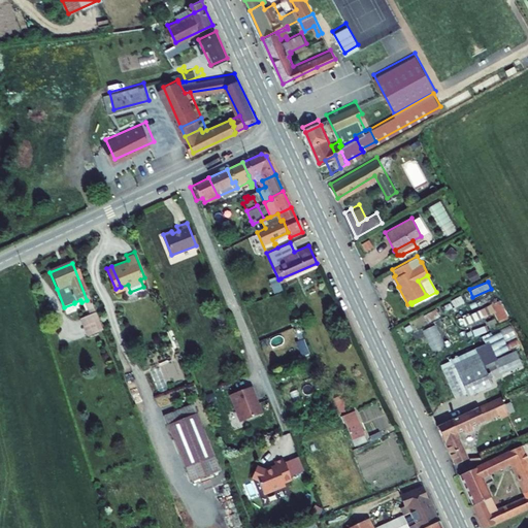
[(62,308),(64,307),(57,289),(54,290),(62,308)]
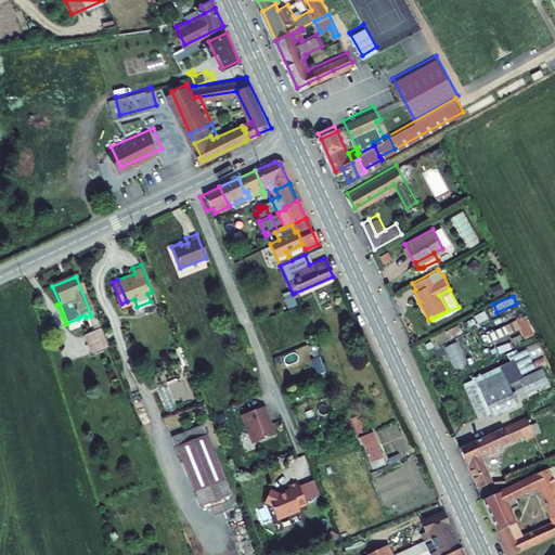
[(495,330),(499,336),(520,326),(526,337),(537,332),(528,314),(495,330)]
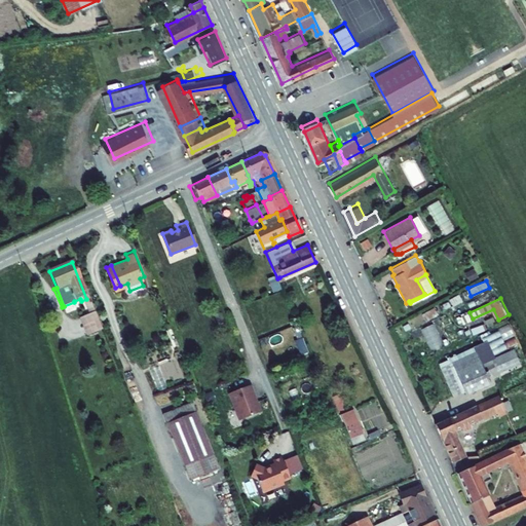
[(100,333),(86,299),(81,301),(87,316),(76,321),(83,339),(100,333)]
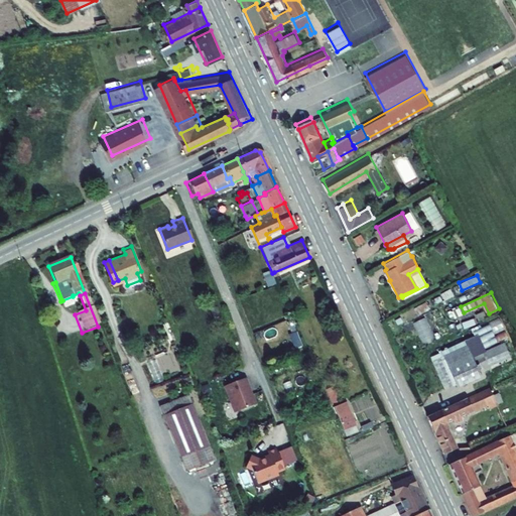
[(429,315),(417,319),(425,343),(436,339),(429,315)]
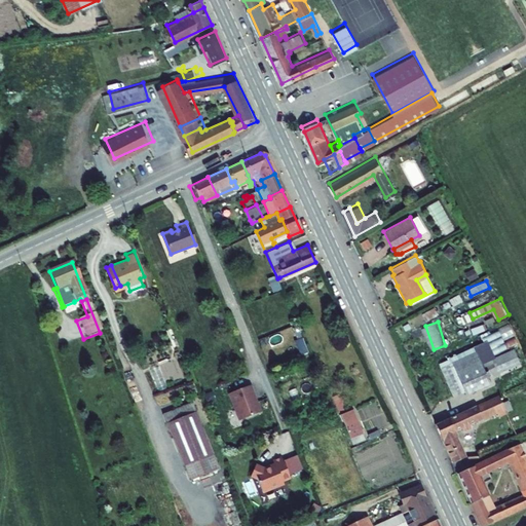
[(301,353),(307,352),(303,338),(297,340),(301,353)]
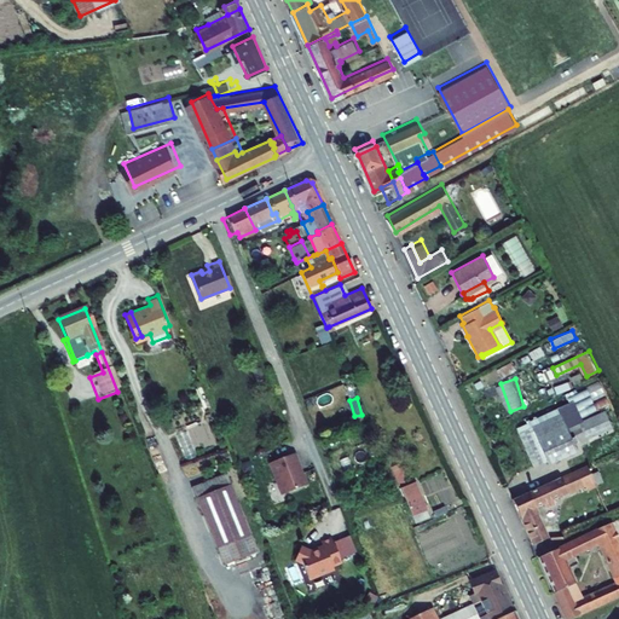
[(560,412),(521,429),(536,462),(547,457),(548,461),(576,449),(560,412)]
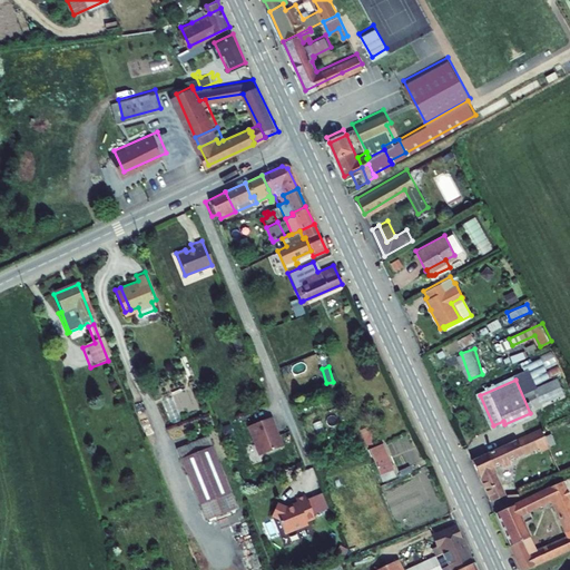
[(267,419),(244,428),(254,455),(257,457),(278,448),(267,419)]
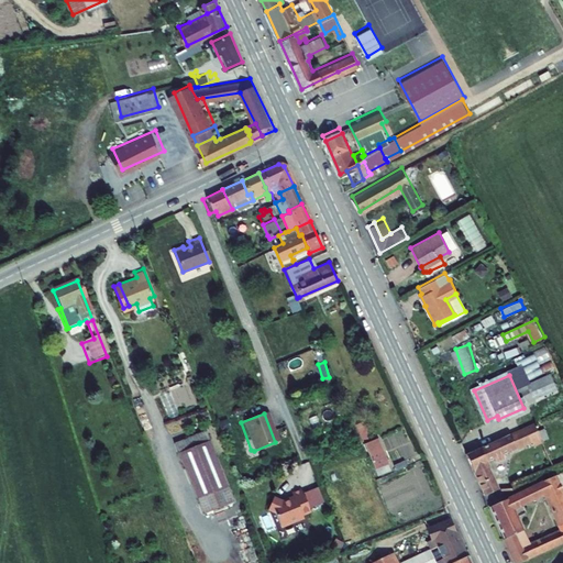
[(503,455),(501,452),(541,434),(536,421),(467,451),(486,493),(500,486),(487,460),(496,455),(497,457),(503,455)]
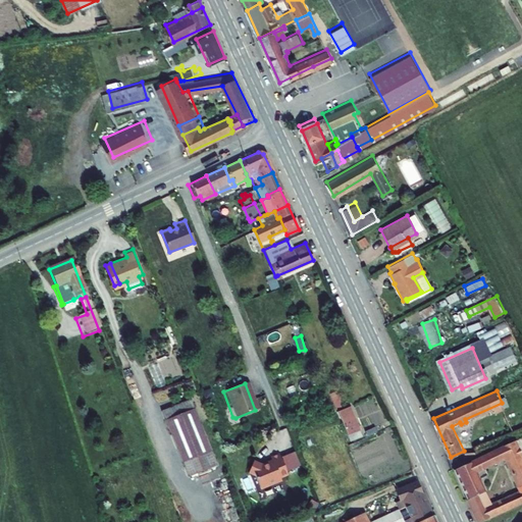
[(159,405),(186,472),(215,460),(190,394),(159,405)]
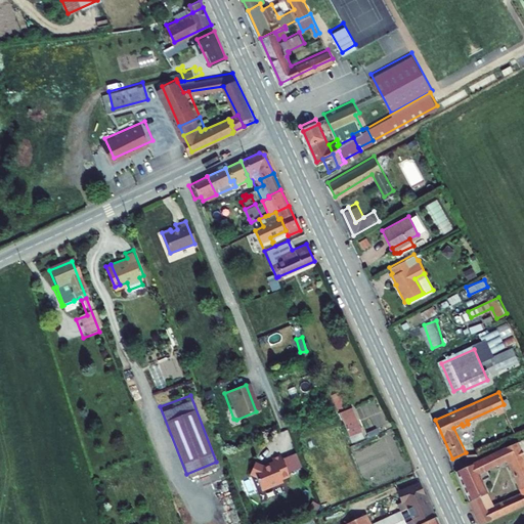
[(348,407),(337,412),(349,441),(361,436),(348,407)]
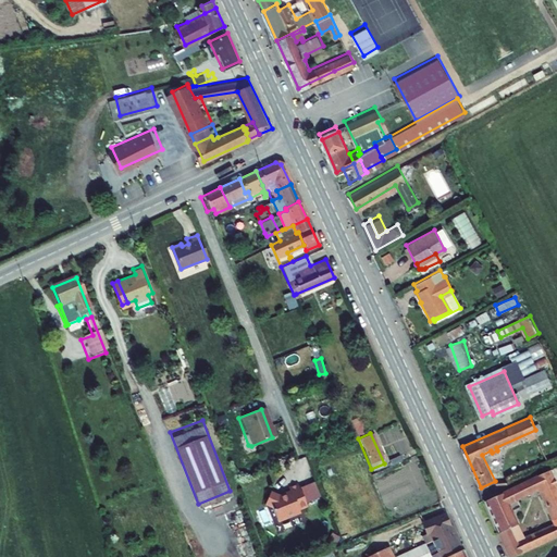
[(556,533),(556,483),(549,468),(486,497),(512,554),(556,533)]
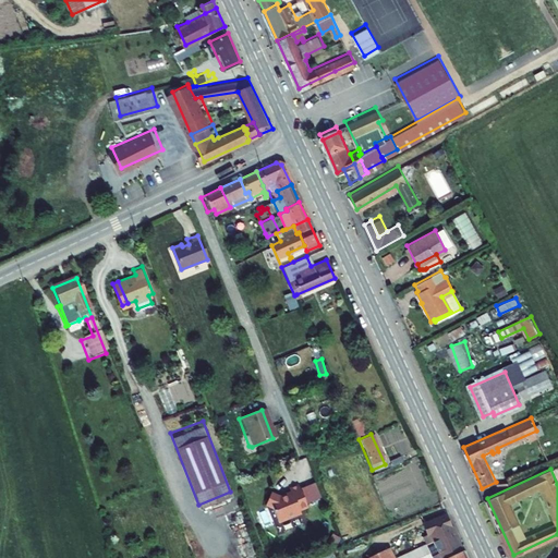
[(311,484),(295,489),(302,505),(317,499),(311,484)]
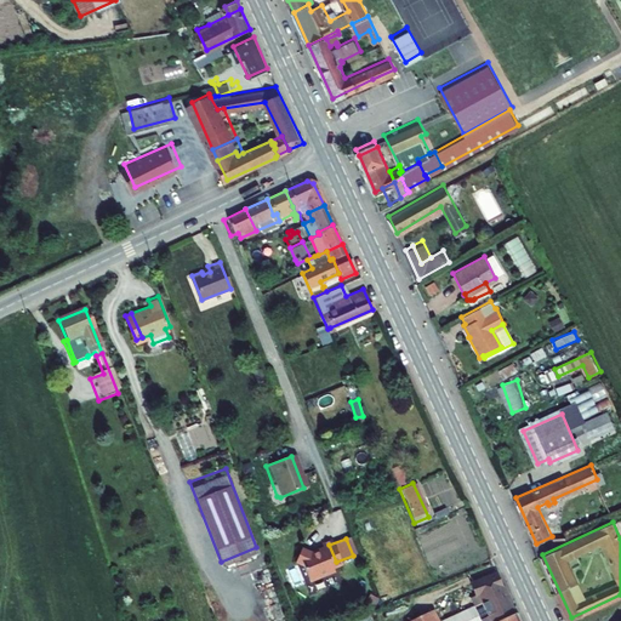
[(329,545),(328,541),(313,547),(306,551),(295,545),(289,559),(297,563),(303,579),(329,569),(328,565),(336,562),(329,545)]
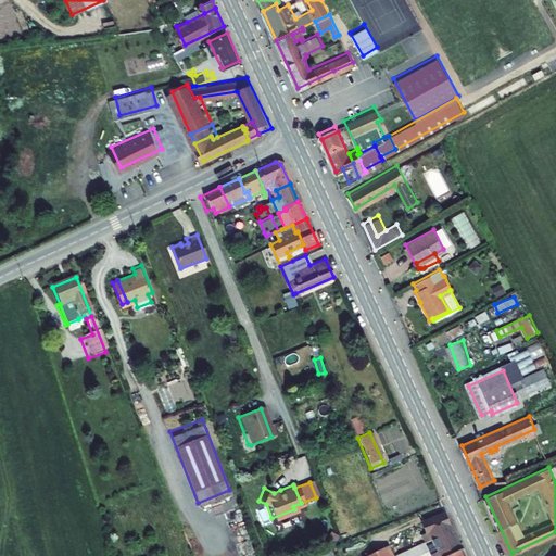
[(442,513),(422,521),(427,532),(430,540),(436,552),(437,555),(440,555),(458,548),(442,513)]
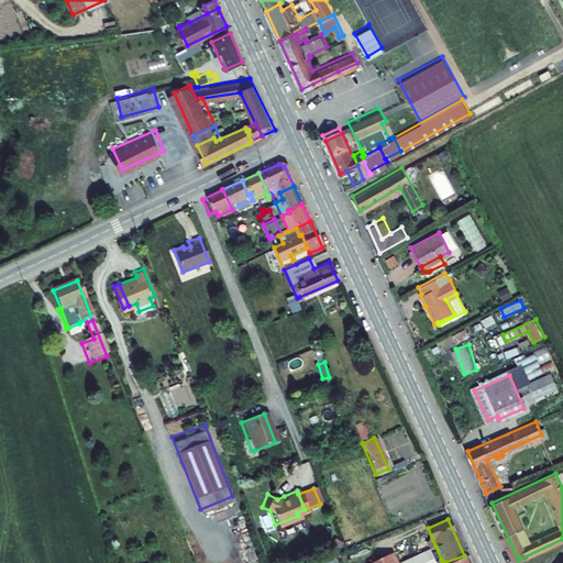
[(430,550),(435,547),(432,539),(427,542),(430,550)]
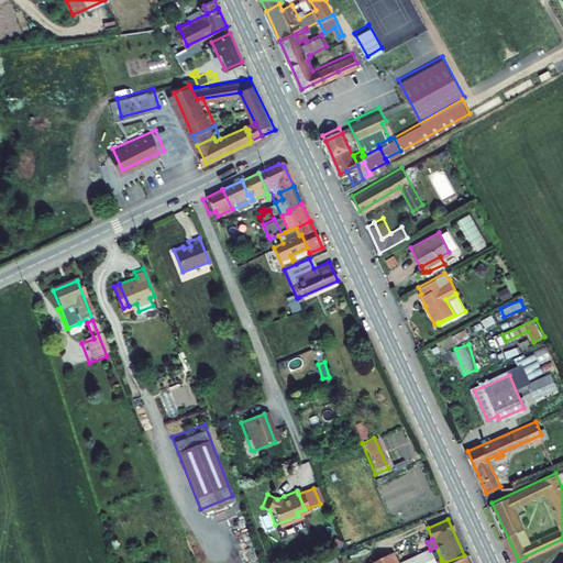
[(430,550),(399,562),(435,562),(434,562),(441,559),(435,547),(430,550)]
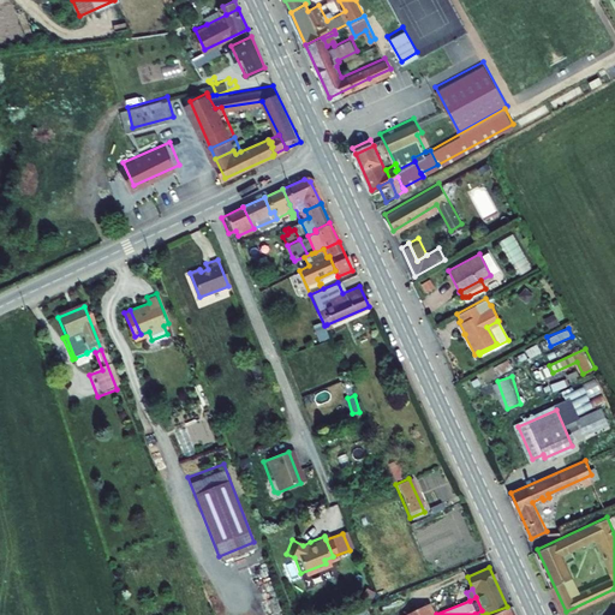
[(436,614),(431,604),(406,614),(436,614)]
